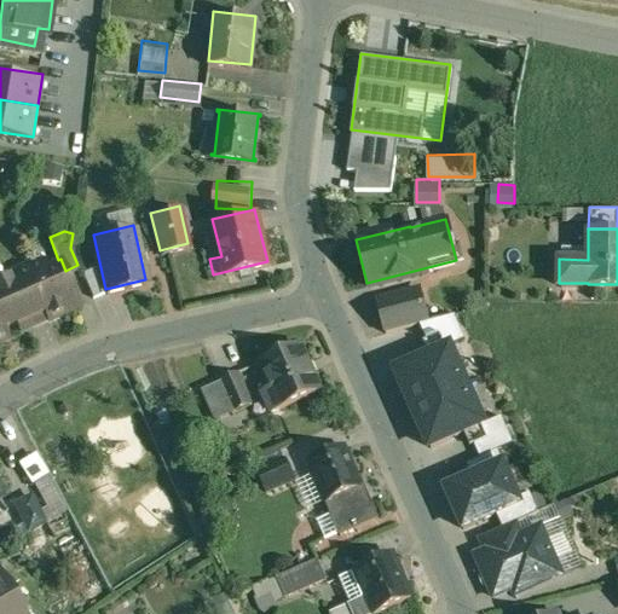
[(24,265),(0,276),(0,334),(6,331),(3,323),(28,312),(32,320),(46,313),(46,314),(78,300),(65,271),(61,259),(58,260),(50,264),(35,258),(24,264),(24,265)]
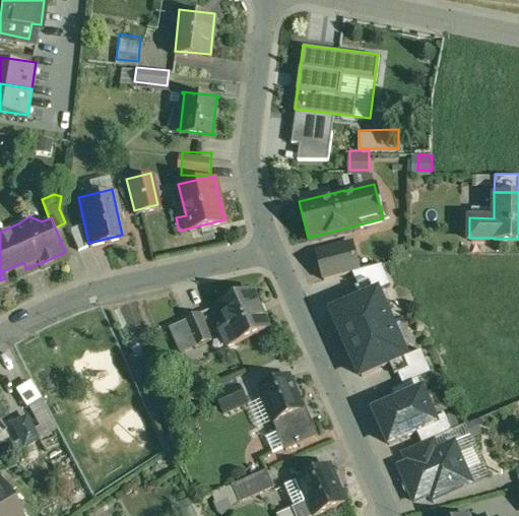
[(78,221),(68,226),(77,246),(87,242),(78,221)]
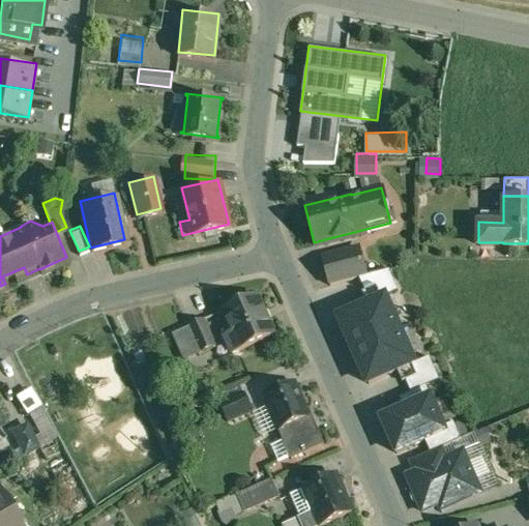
[(357,244),(322,254),(329,282),(364,272),(357,244)]
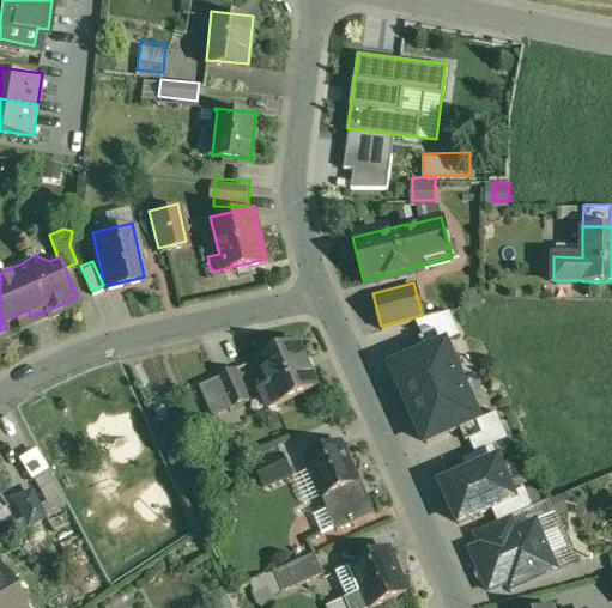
[(458,330),(448,309),(416,318),(423,344),(458,330)]
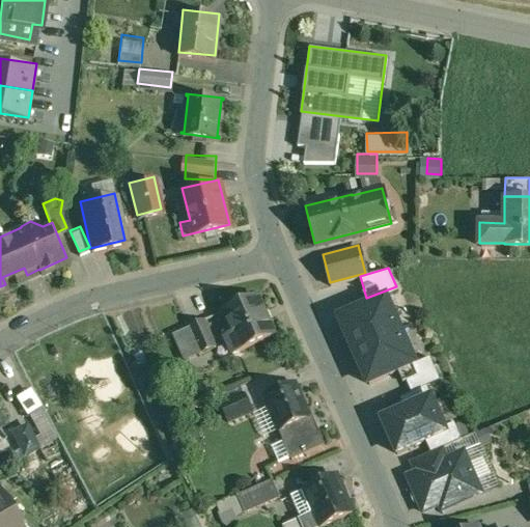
[(256,293),(223,307),(232,329),(225,332),(233,350),(273,333),(256,293)]
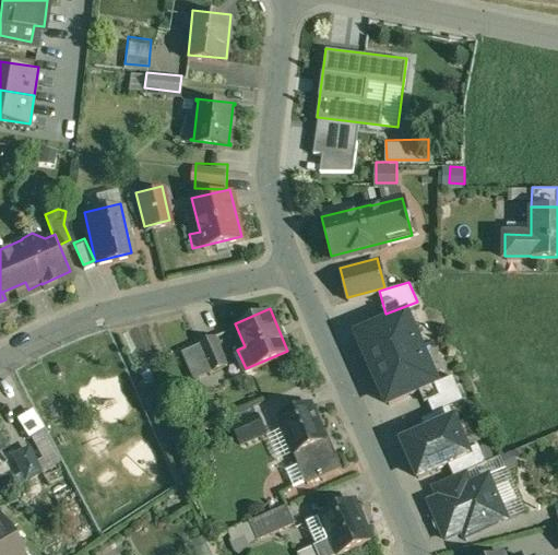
[(404,309),(355,331),(370,366),(422,344),(420,343),(418,344),(404,309)]
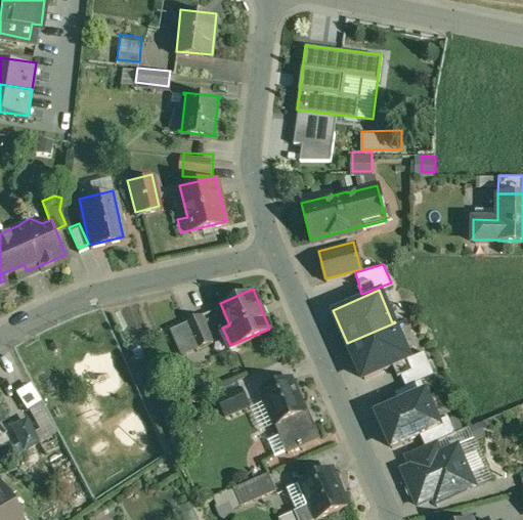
[(202,311),(171,325),(182,351),(213,338),(202,311)]
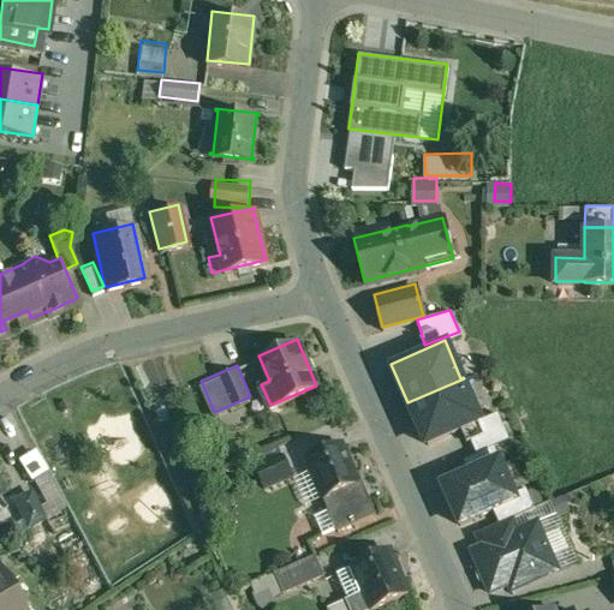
[(464,378),(407,402),(407,404),(410,402),(427,441),(459,426),(481,418),(464,378)]
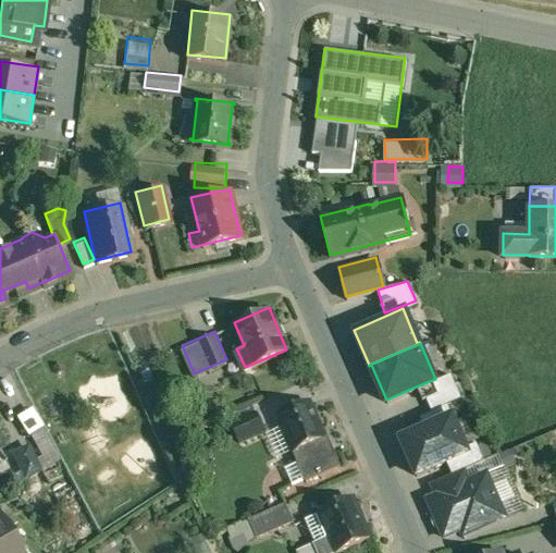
[(431,408),(460,395),(451,372),(435,379),(416,386),(421,398),(425,397),(431,408)]
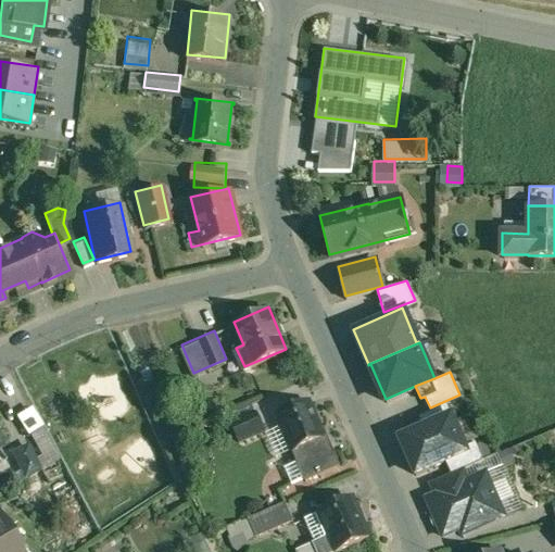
[(307,398),(275,412),(295,459),(284,464),(290,479),(302,475),(304,477),(337,463),(324,434),(307,398)]
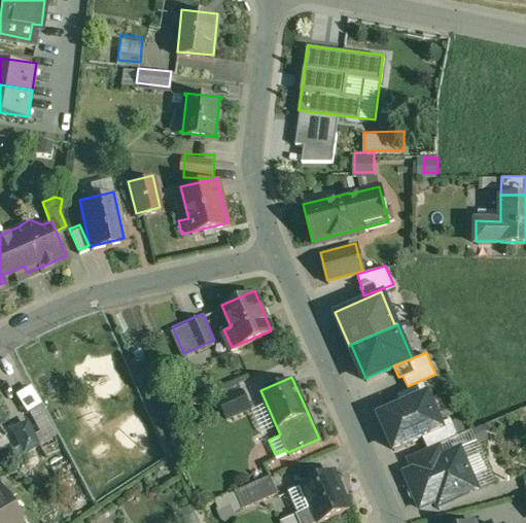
[(241,387),(217,398),(225,415),(249,405),(241,387)]
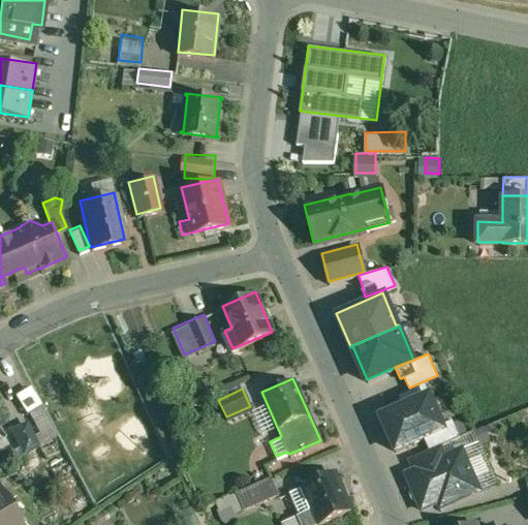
[(428,394),(379,414),(395,449),(424,436),(443,428),(441,423),(428,394)]
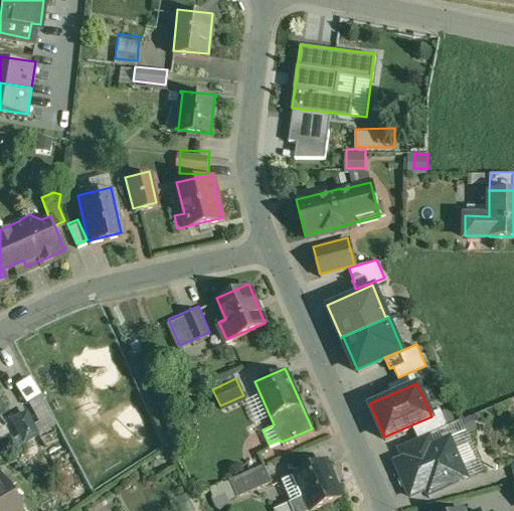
[(446,421),(440,407),(430,411),(432,416),(412,424),(416,435),(446,421)]
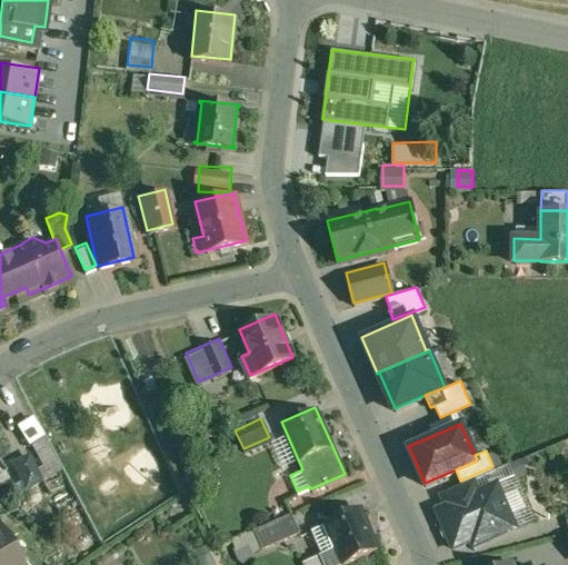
[(39,476),(27,453),(12,459),(25,483),(39,476)]
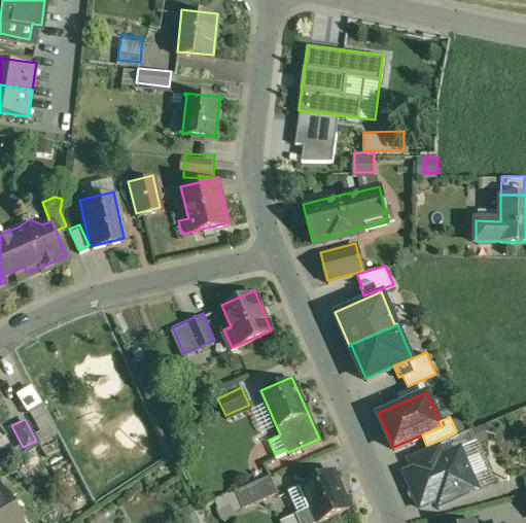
[(439,441),(406,455),(410,465),(402,468),(418,504),(434,498),(436,500),(440,499),(451,494),(453,496),(477,486),(459,445),(443,452),(439,441)]
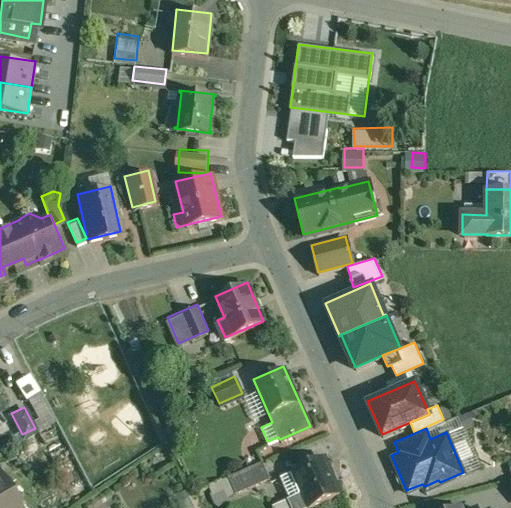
[(323,454),(278,474),(288,495),(286,496),(291,507),(301,507),(339,491),(323,454)]
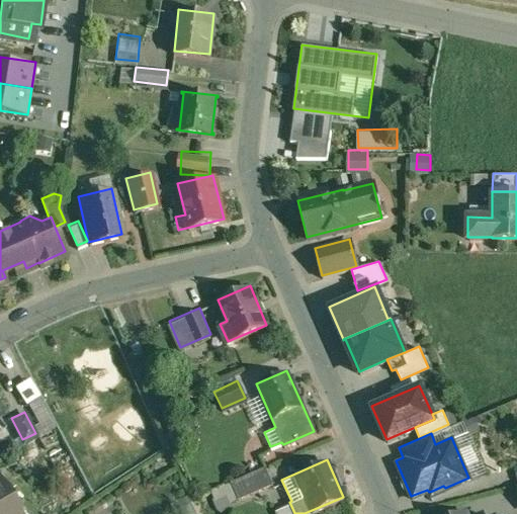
[(264,464),(230,480),(237,497),(271,482),(264,464)]
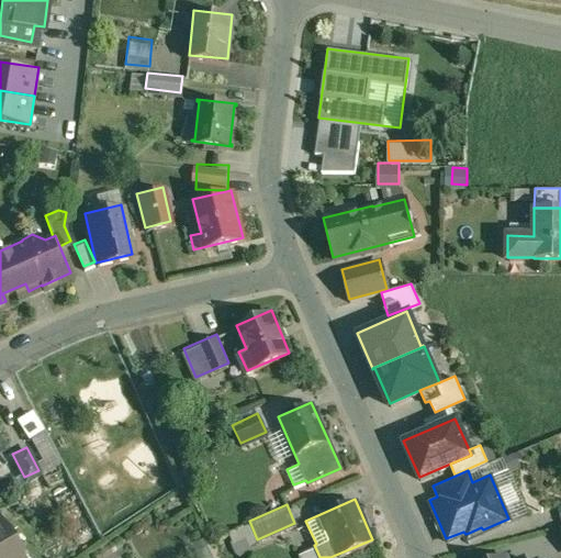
[(18,549),(0,520),(0,557),(27,557),(22,547),(18,549)]
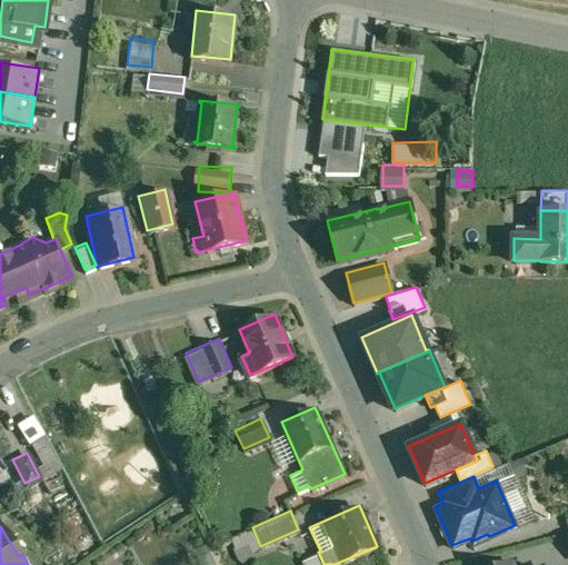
[(216,564),(209,549),(189,559),(191,564),(216,564)]
